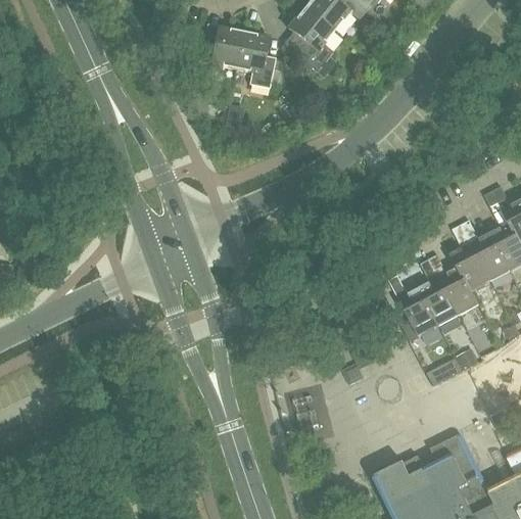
[(310,0),(302,9),(332,33),(347,13),(357,20),(365,11),(350,0),(310,0)]
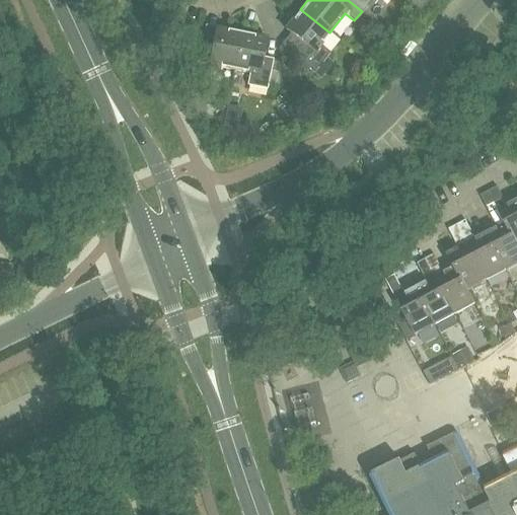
[(348,0),(362,11),(370,0),(348,0)]
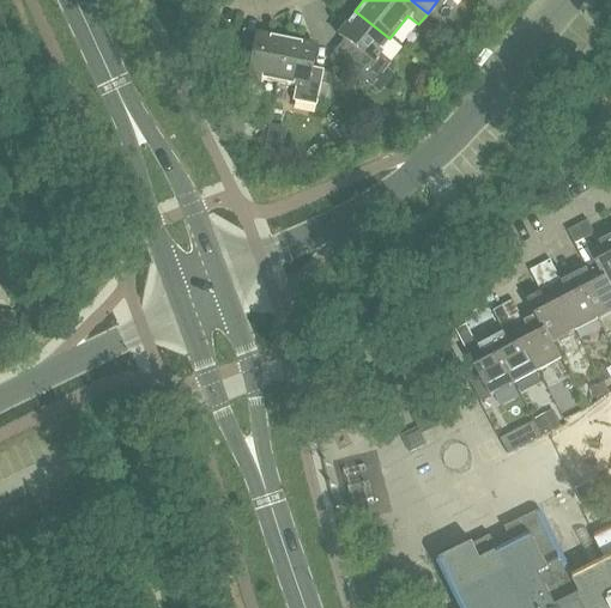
[(354,47),(342,62),(369,85),(387,64),(377,54),(389,38),(355,11),(337,34),(354,47)]
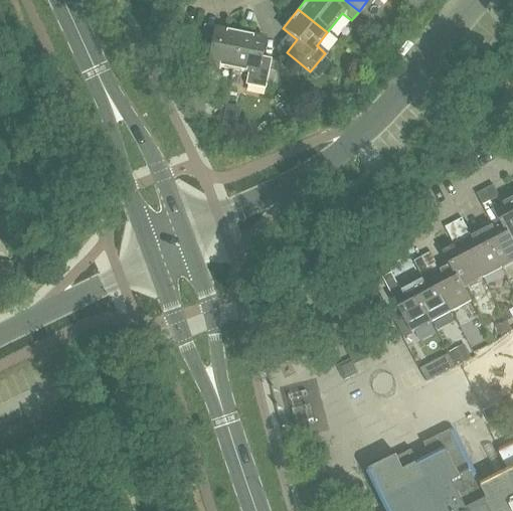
[(385,28),(393,35),(401,25),(393,19),(385,28)]
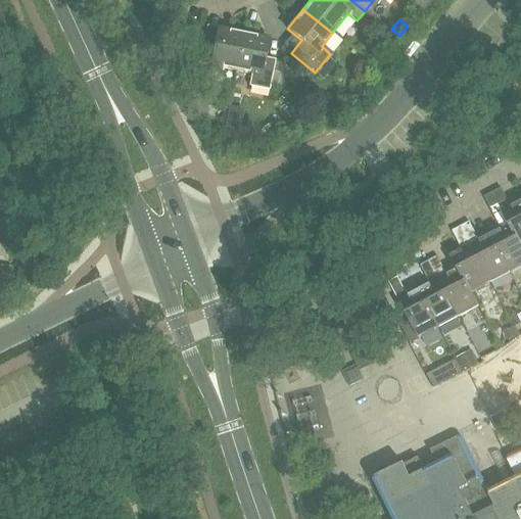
[(210,54),(199,52),(198,63),(234,71),(241,34),(216,30),(210,54)]
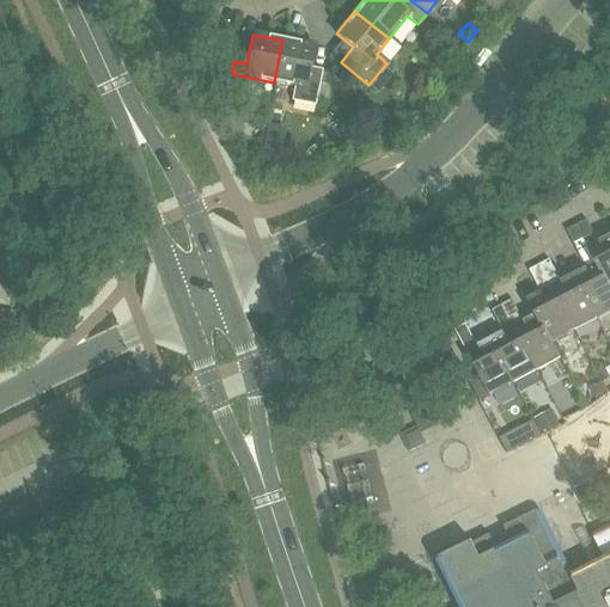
[(311,46),(282,40),(274,83),(293,86),(290,100),(313,105),(319,71),(307,68),(311,46)]
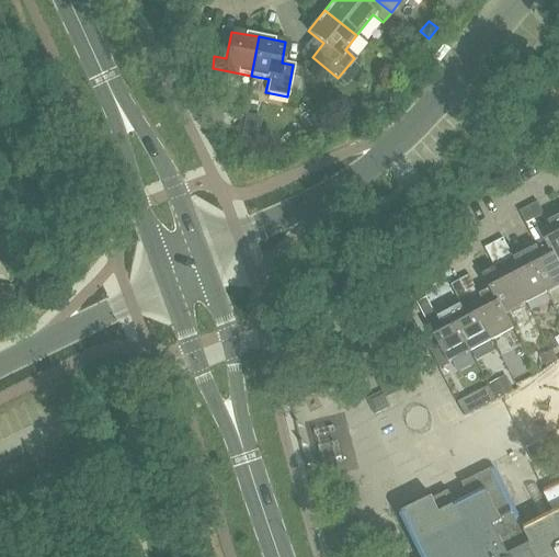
[(240,128),(238,138),(254,141),(257,132),(240,128)]
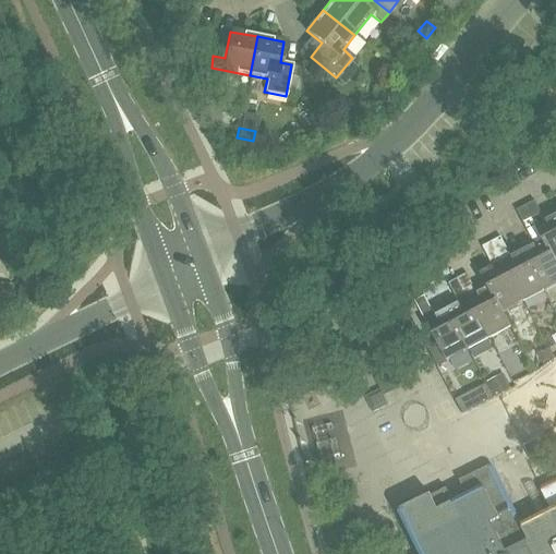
[(541,213),(534,201),(524,205),(531,217),(541,213)]
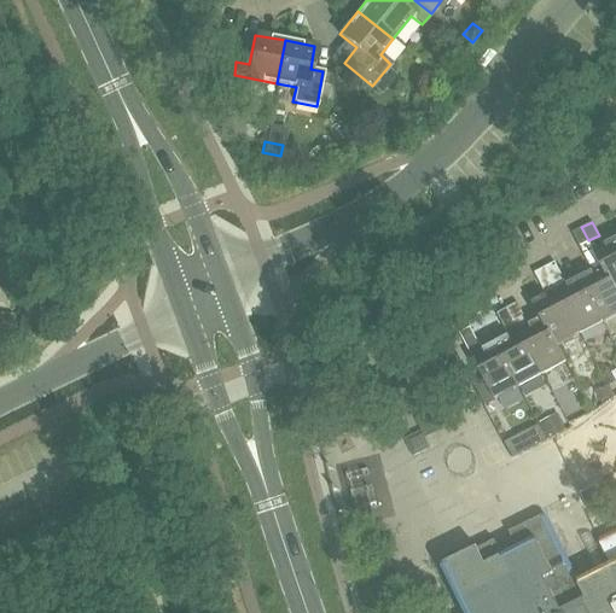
[(615,292),(605,273),(604,273),(593,250),(588,240),(581,227),(573,232),(596,278),(582,284),(603,322),(615,314),(615,292)]
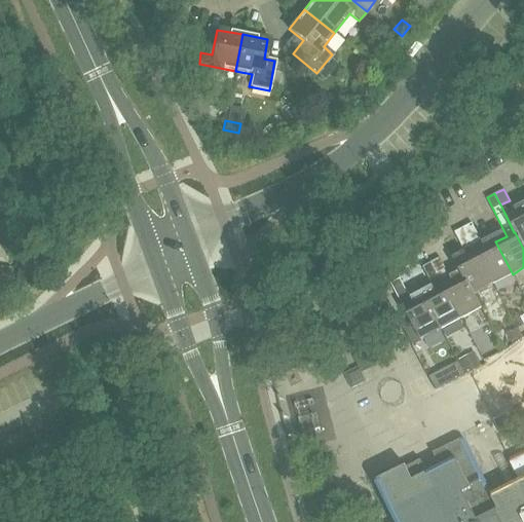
[(523,201),(504,213),(514,232),(515,232),(523,249),(523,201)]
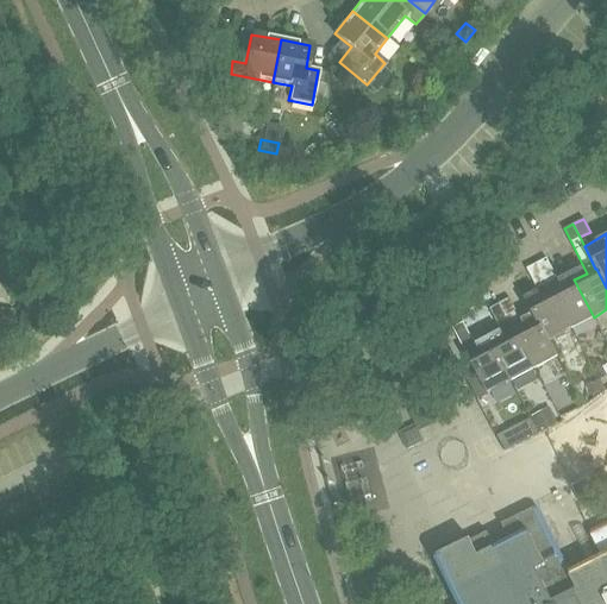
[(536,263),(544,278),(554,274),(546,257),(536,263)]
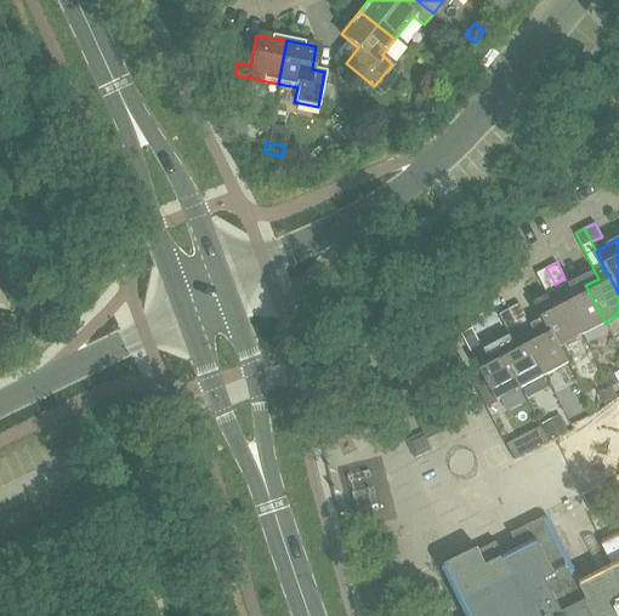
[(555,284),(546,268),(537,273),(545,289),(555,284)]
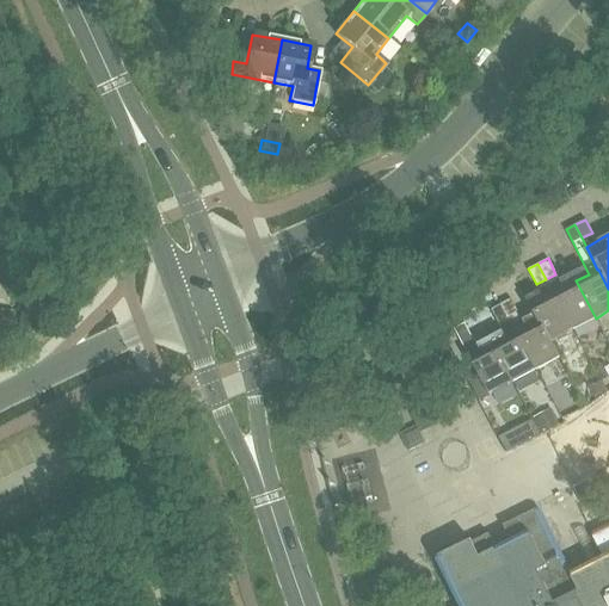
[(553,294),(572,331),(596,319),(576,280),(553,294)]
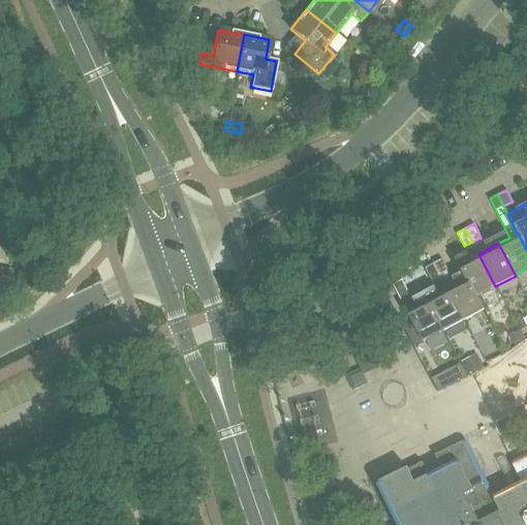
[(474,296),(477,296),(495,286),(478,254),(458,265),(462,273),(463,273),(474,296)]
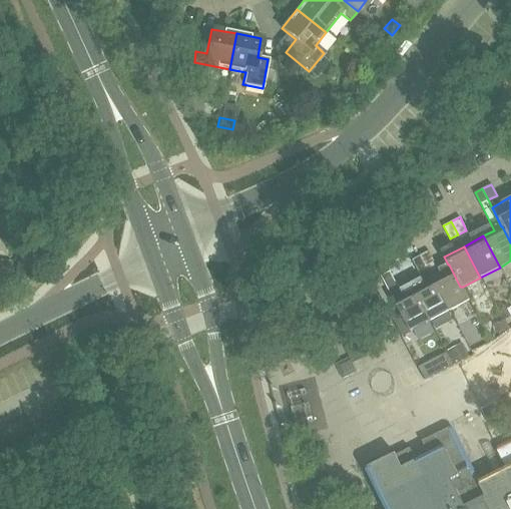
[(420,256),(426,268),(434,263),(427,250),(420,256)]
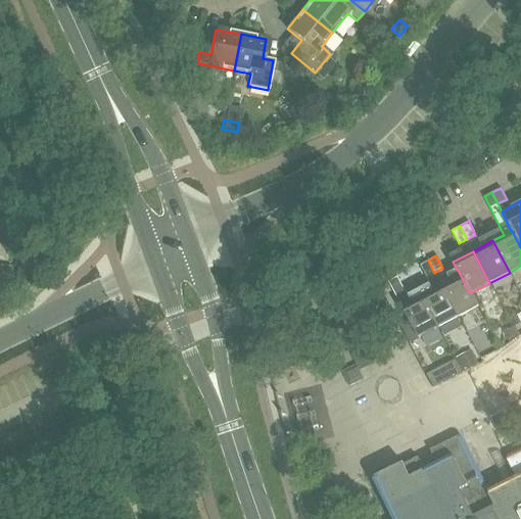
[(426,277),(434,273),(428,261),(419,265),(426,277)]
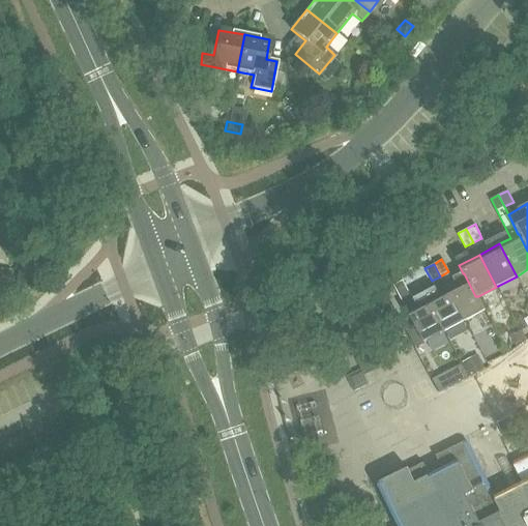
[(485,310),(478,296),(475,296),(464,273),(463,273),(444,284),(463,321),(485,310)]
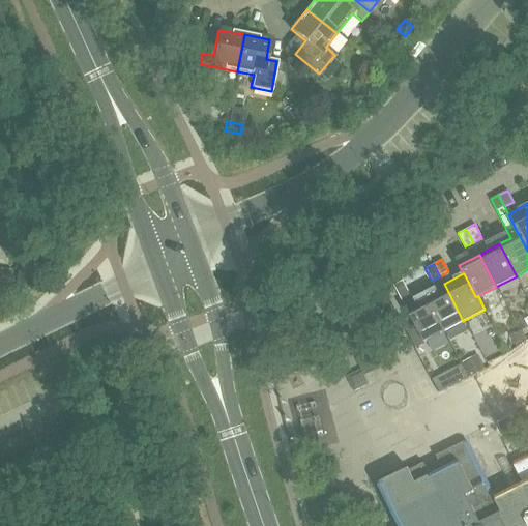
[(400,297),(409,292),(402,281),(393,285),(400,297)]
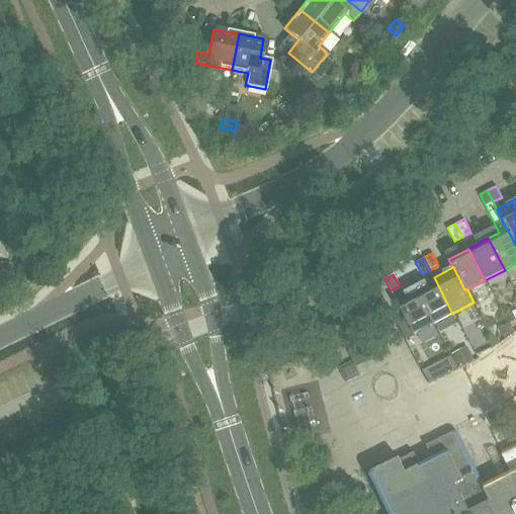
[(434,277),(415,287),(434,324),(452,314),(434,277)]
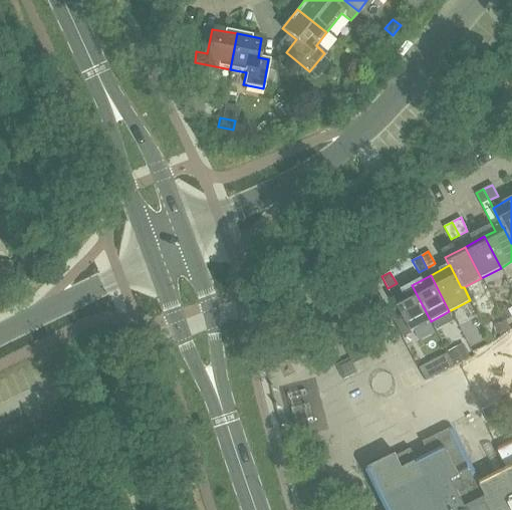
[(410,331),(431,321),(412,285),(392,295),(410,331)]
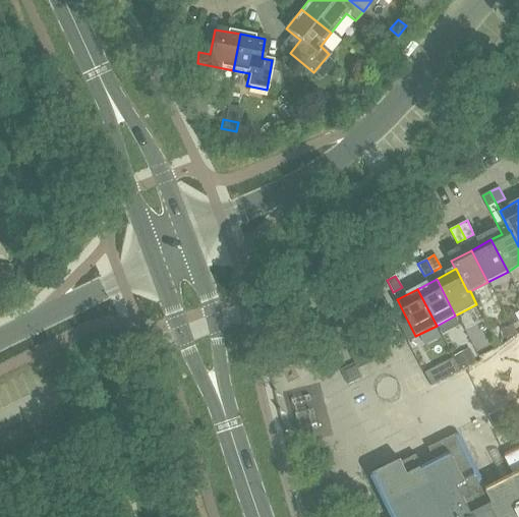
[(503,312),(508,323),(516,319),(511,308),(503,312)]
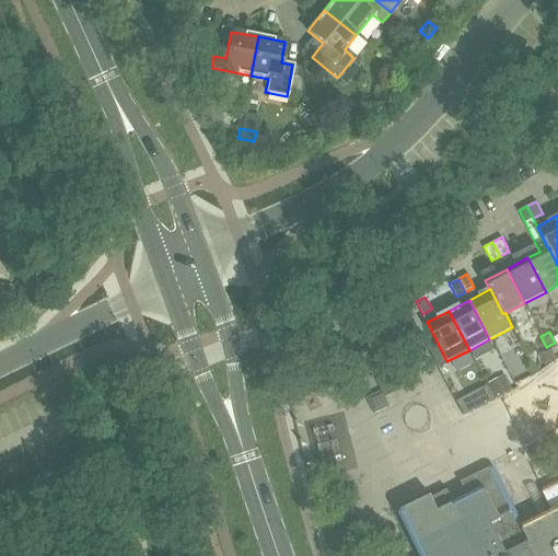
[(549,346),(538,352),(543,362),(555,356),(549,346)]
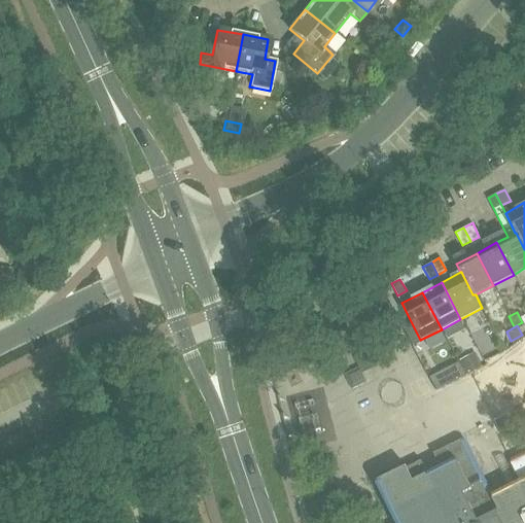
[(474,349),(460,356),(468,370),(481,363),(474,349)]
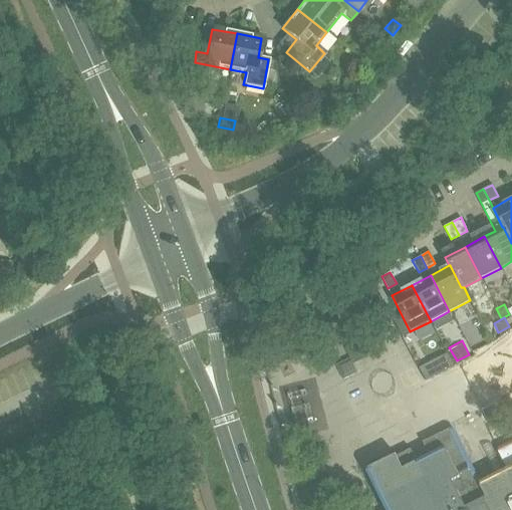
[(418,364),(419,366),(424,377),(457,360),(449,347),(431,357),(418,364)]
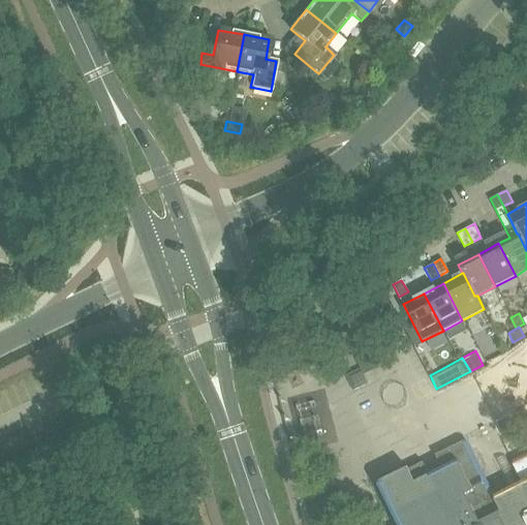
[(368,378),(365,372),(362,365),(359,367),(346,373),(352,385),(368,378)]
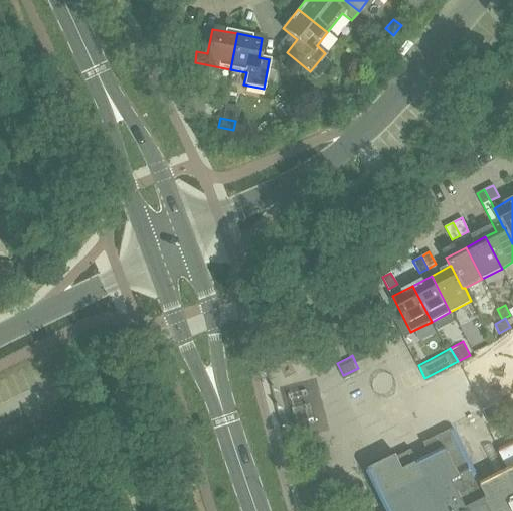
[(492,402),(482,407),(489,421),(500,416),(492,402)]
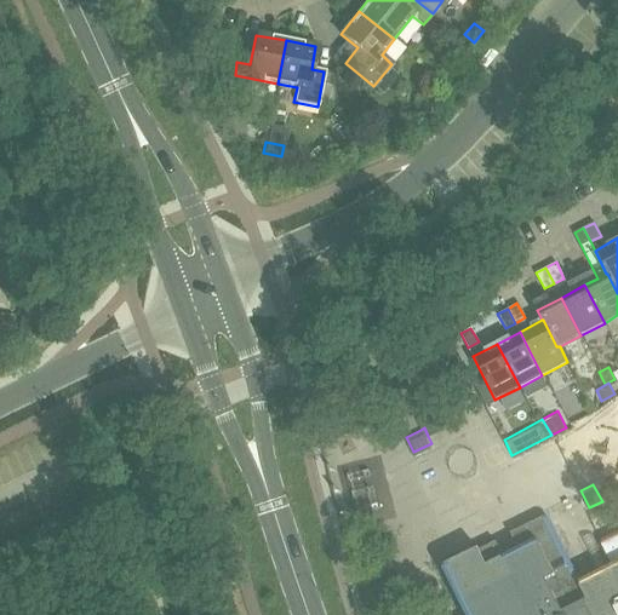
[(74,529),(87,527),(85,510),(70,512),(74,529)]
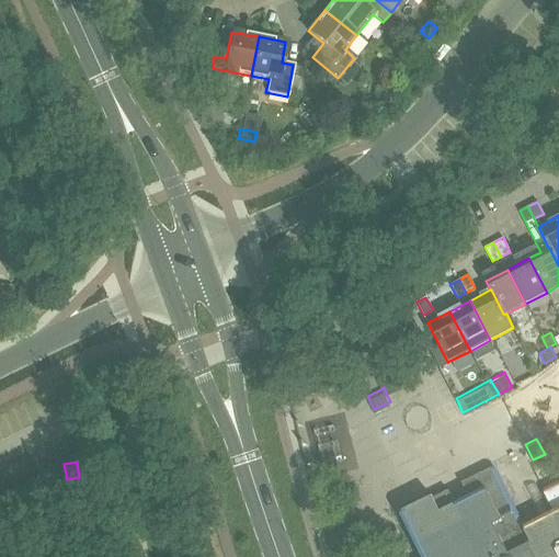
[(558,556),(558,524),(552,511),(523,525),(492,464),(460,480),(468,495),(454,502),(461,518),(414,541),(422,556),(421,556),(558,556)]
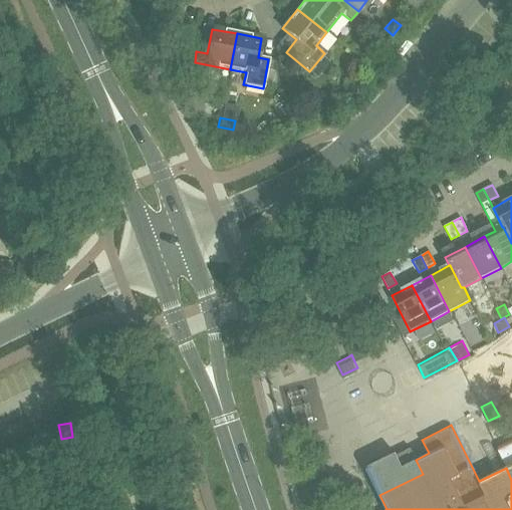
[(511,438),(495,447),(506,468),(511,464),(511,438)]
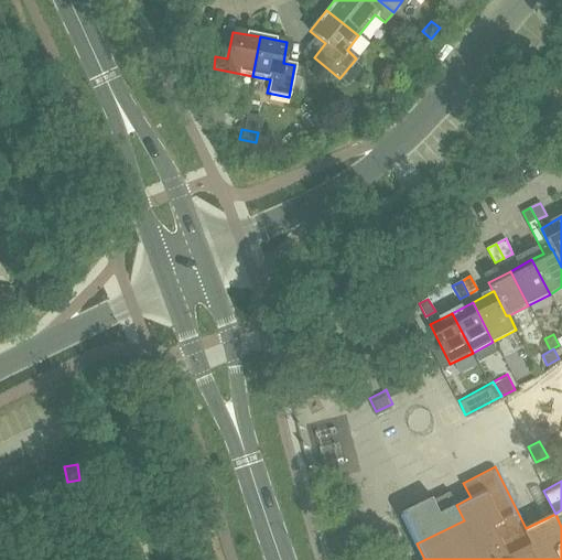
[(456,505),(450,491),(401,514),(417,544),(464,520),(456,505)]
